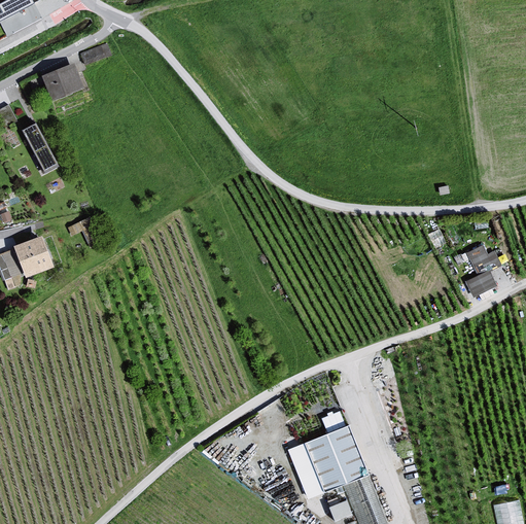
[(0,14),(34,1),(33,0),(0,0),(0,14)]
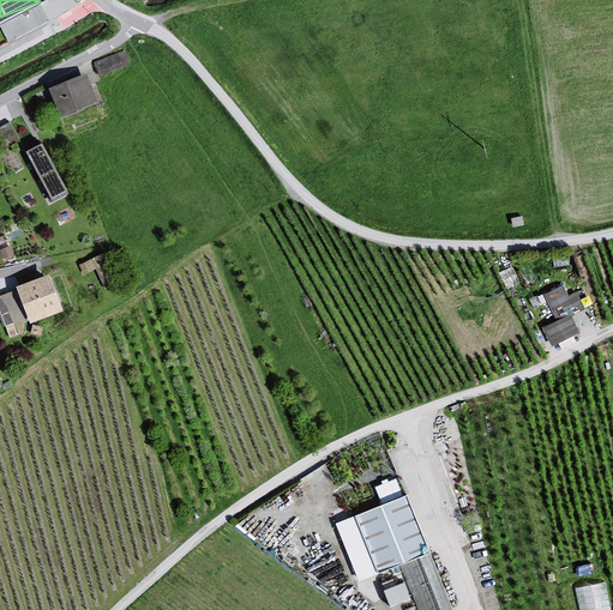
[(124,47),(94,58),(98,70),(128,59),(124,47)]
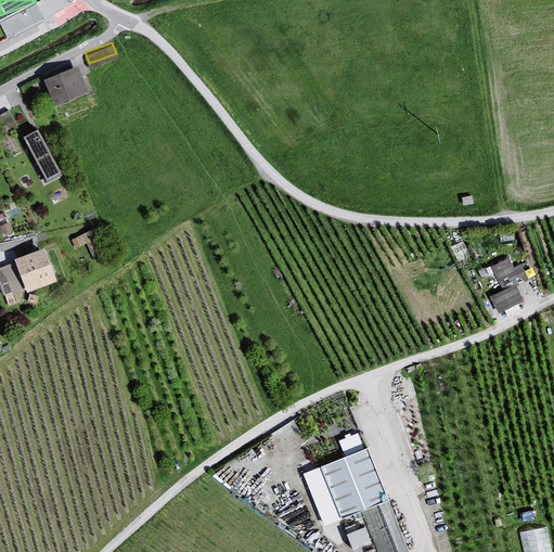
[(77,66),(43,80),(54,105),(87,92),(77,66)]
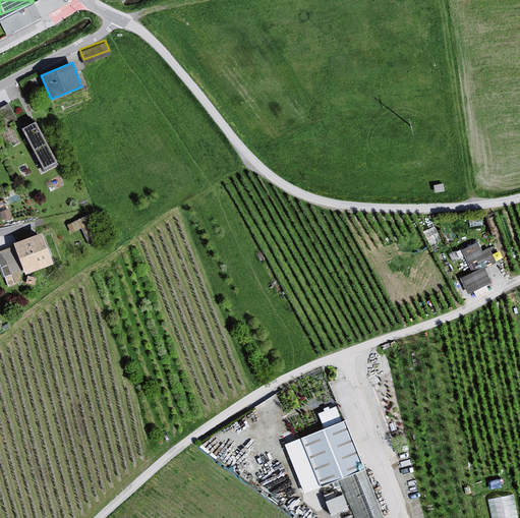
[(35,122),(21,127),(42,168),(54,161),(35,122)]
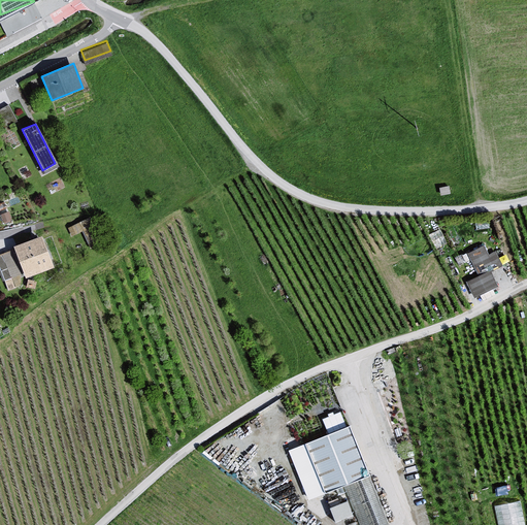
[(40,234),(11,244),(24,279),(53,266),(40,234)]
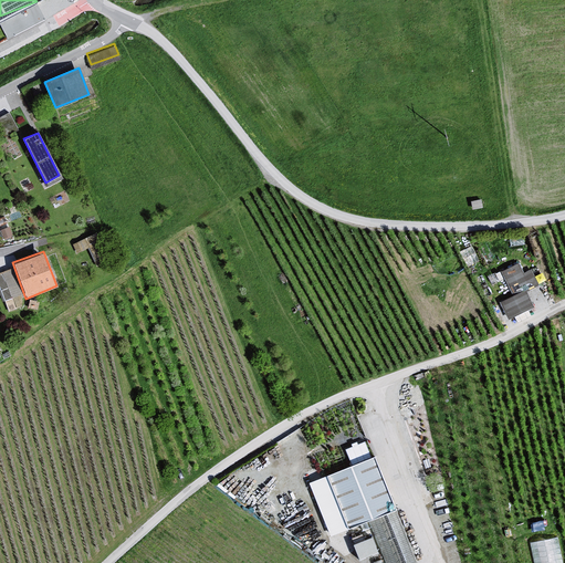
[(510,268),(493,277),(506,299),(493,306),(501,321),(526,312),(524,304),(521,301),(518,299),(533,289),(523,273),(514,277),(510,268)]
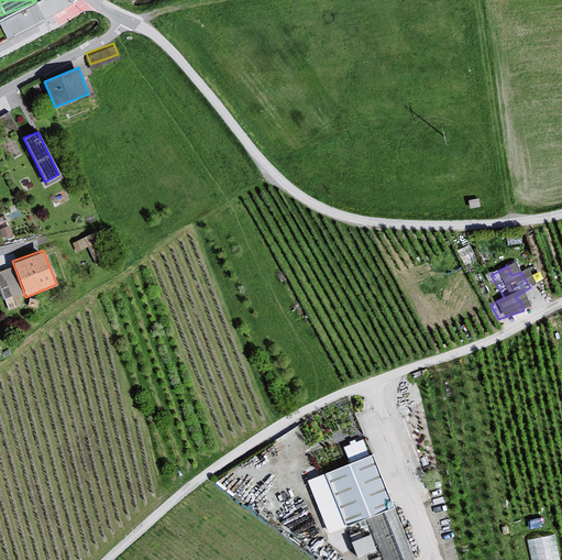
[(383,559),(415,559),(416,559),(373,453),(322,473),(344,528),(366,519),(383,559)]
